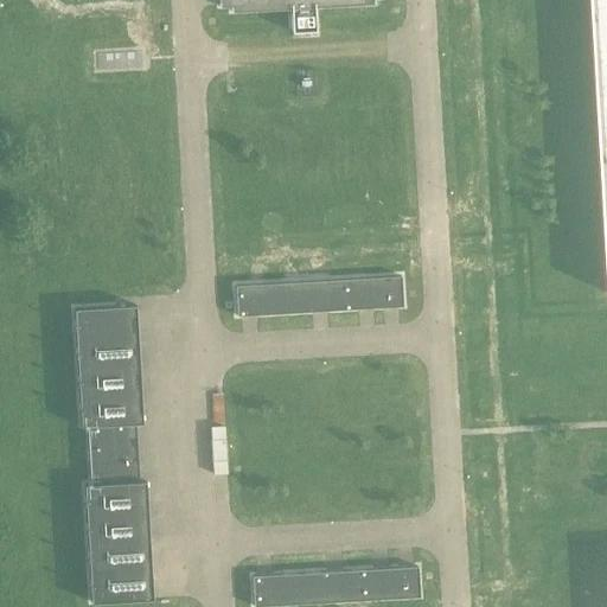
[(219,0),(221,7),(232,7),(232,13),(292,10),(293,32),(317,31),(315,7),(375,5),(374,0),(219,0)]
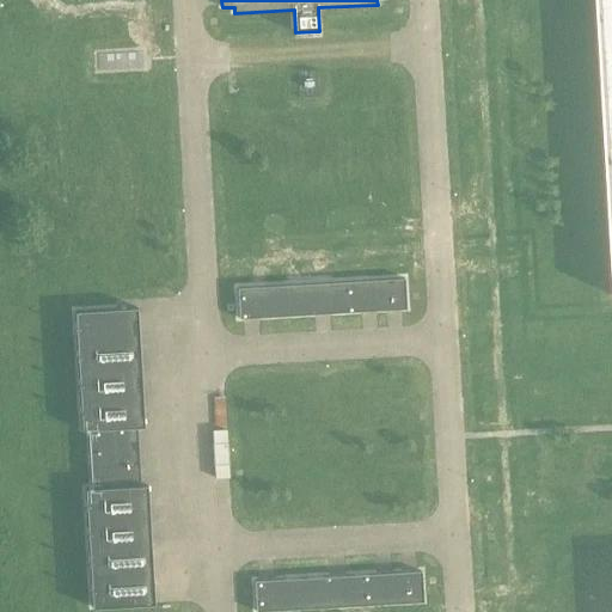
[(611,0),(597,0),(611,258),(611,0)]
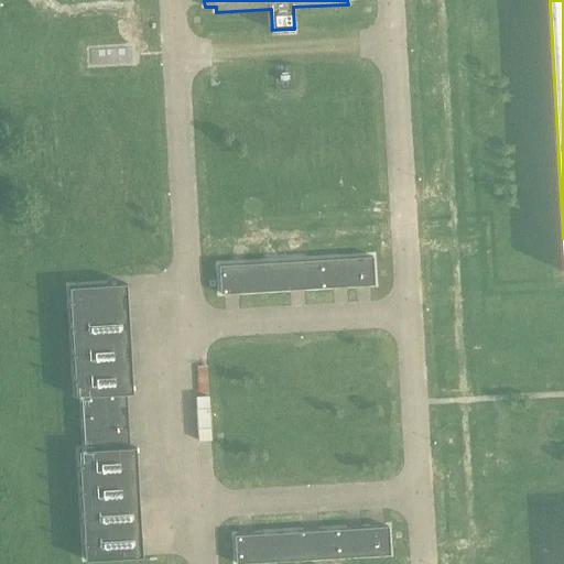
[(221,294),(226,294),(375,285),(373,258),(219,267),(221,294)]
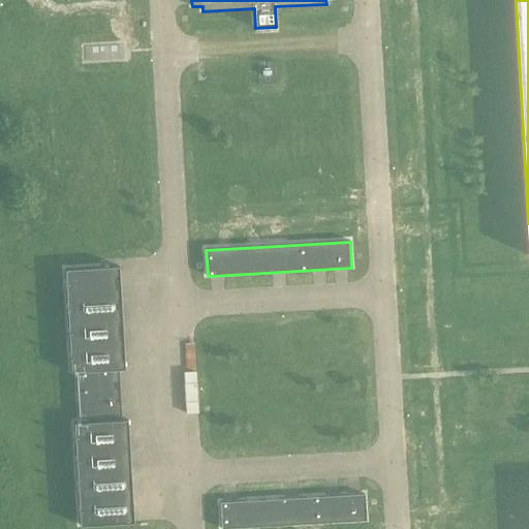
[(117,266),(117,267),(65,270),(71,372),(78,372),(80,423),(74,423),(81,526),(133,523),(128,419),(122,421),(119,369),(125,369),(119,269),(120,269),(121,268),(121,267),(121,266),(120,265),(119,265),(118,265),(117,266)]
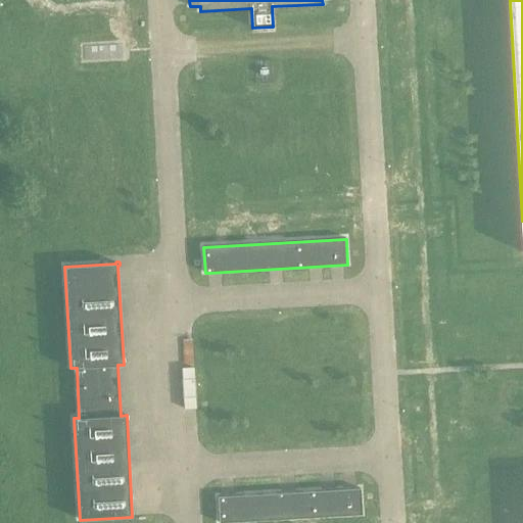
[(361,488),(219,497),(220,522),(221,522),(363,515),(361,488)]
